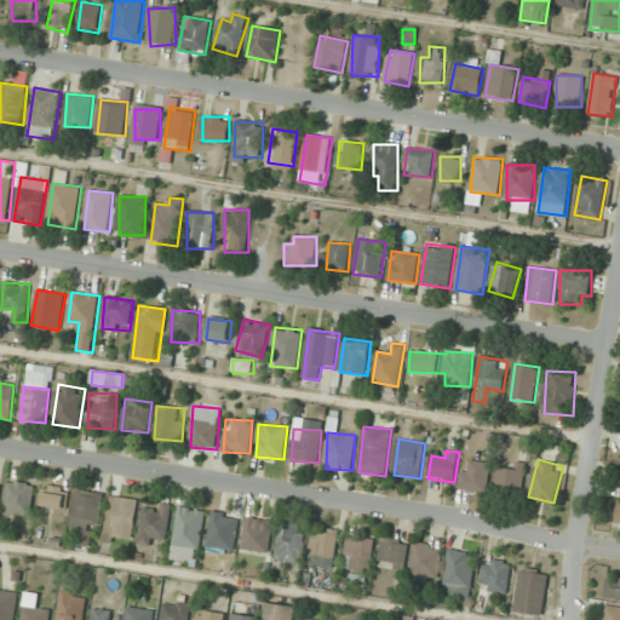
[(489,491),(489,461),(469,461),(469,471),(460,471),(460,491),(489,491)]
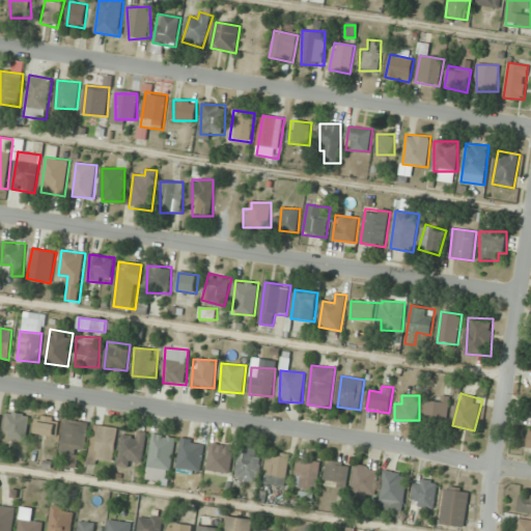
[(426,400),(425,421),(448,422),(449,397),(441,396),(440,401),(426,400)]
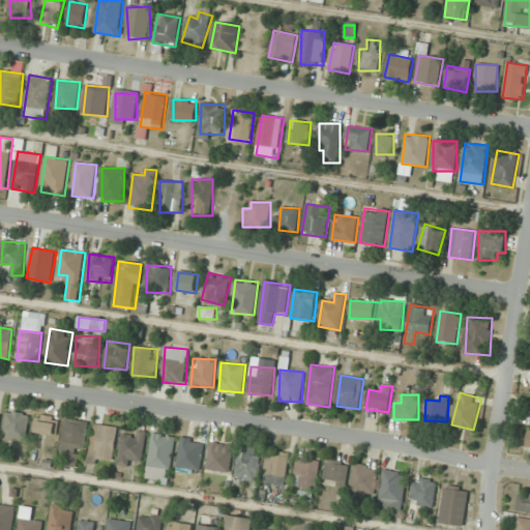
[(30,413),(6,411),(4,437),(27,439),(30,413)]
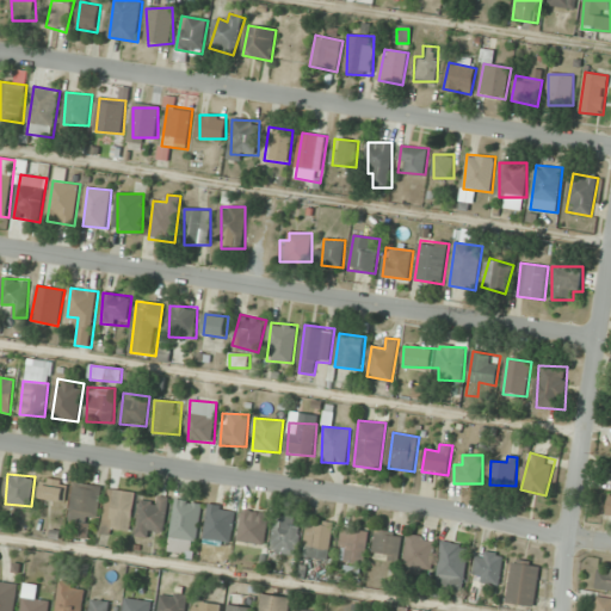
[(65,501),(68,481),(43,477),(39,498),(65,501)]
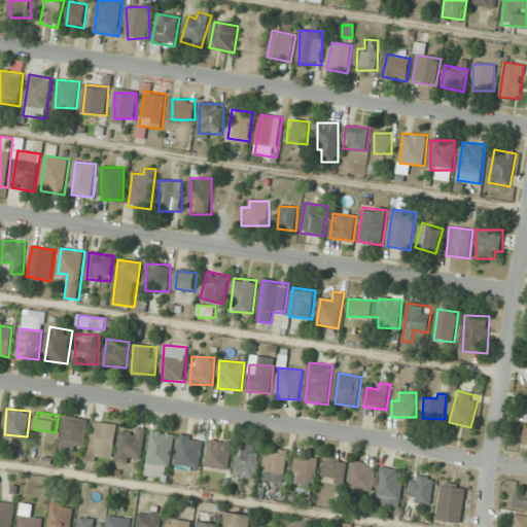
[(85,419),(64,416),(60,449),(71,451),(69,462),(80,463),(85,419)]
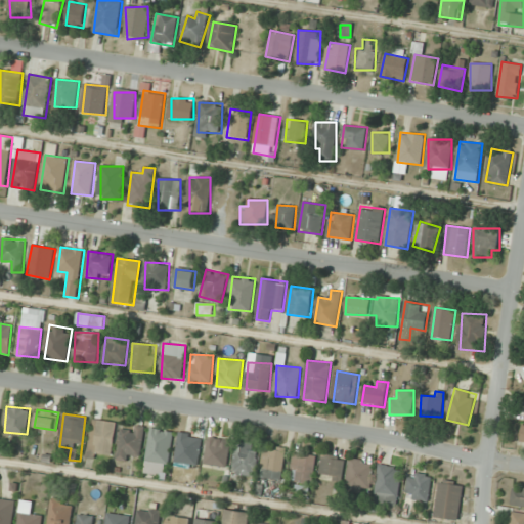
[(117,422),(93,419),(87,457),(97,460),(98,452),(112,454),(117,422)]
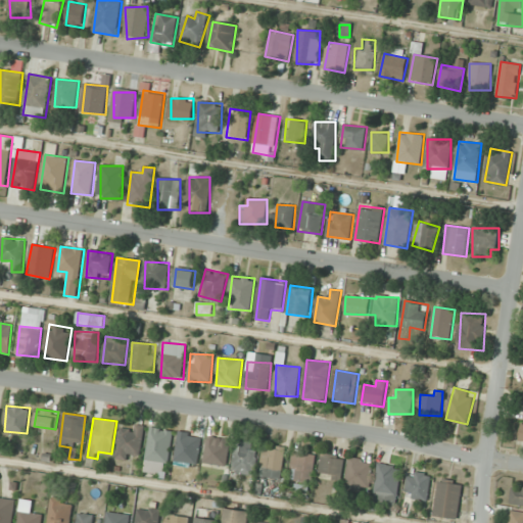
[(120,428),(116,459),(129,461),(130,454),(141,455),(144,426),(134,425),(133,429),(120,428)]
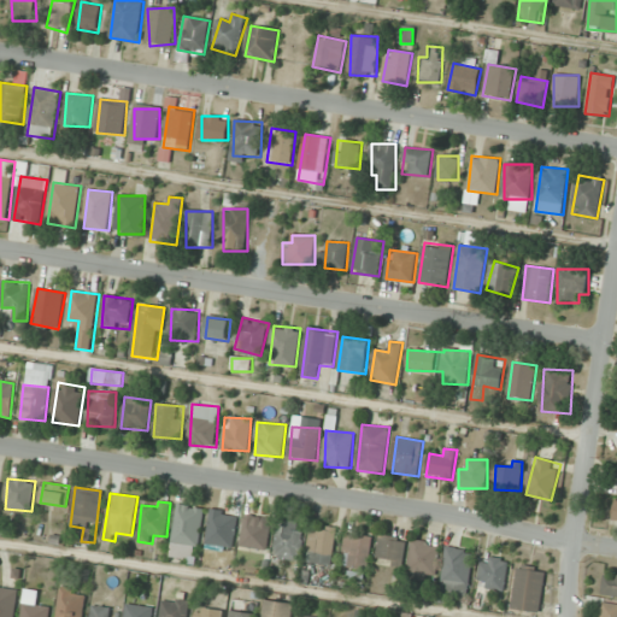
[(197,559),(205,507),(177,504),(169,556),(197,559)]
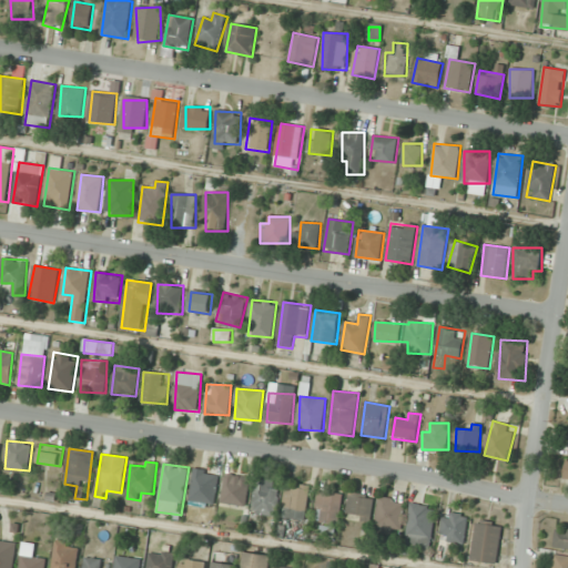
[(220,473),(194,468),(190,490),(215,495),(220,473)]
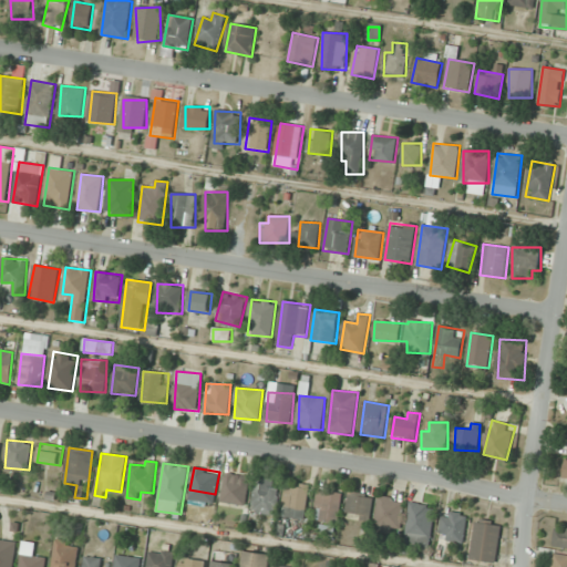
[(220,502),(245,506),(250,476),(226,472),(220,502)]
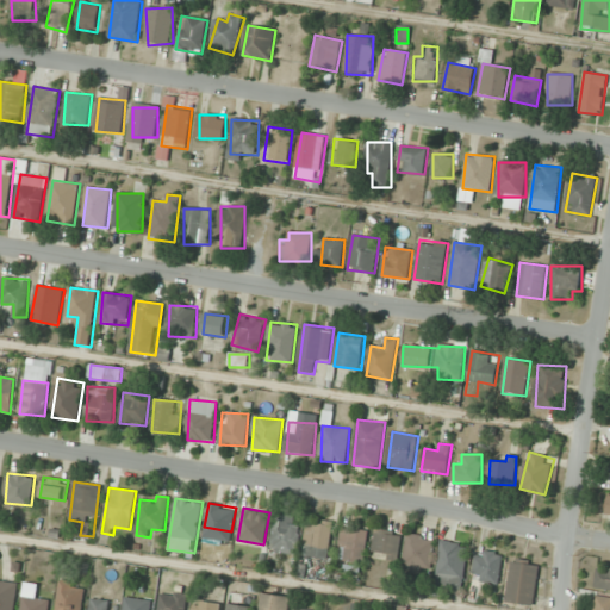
[(297,555),(300,517),(275,515),(272,553),(297,555)]
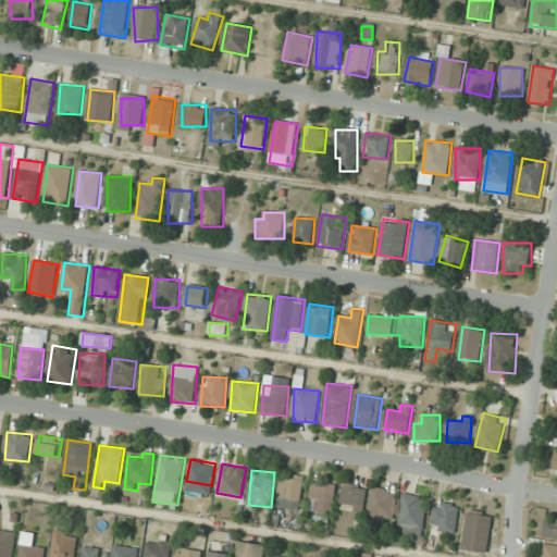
[(300,507),(304,475),(281,473),(277,505),(300,507)]
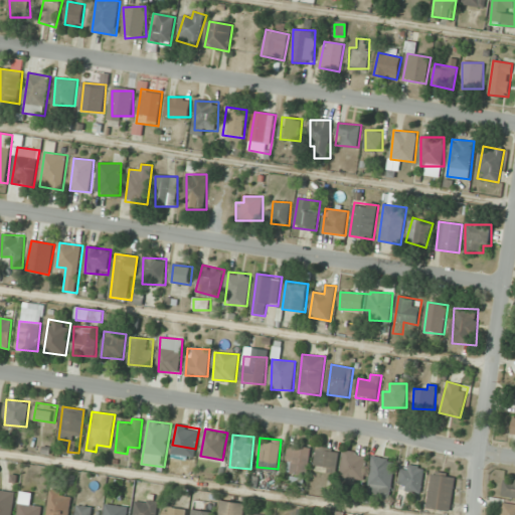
[(309,475),(310,447),(288,446),(287,474),(309,475)]
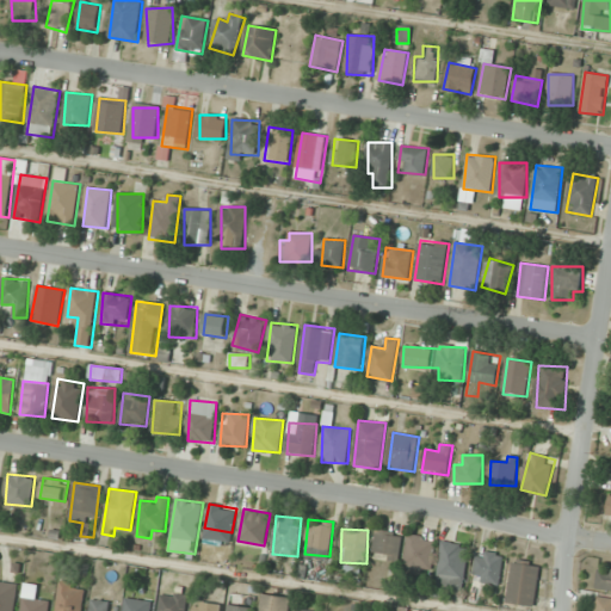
[(399,560),(403,535),(377,530),(374,556),(399,560)]
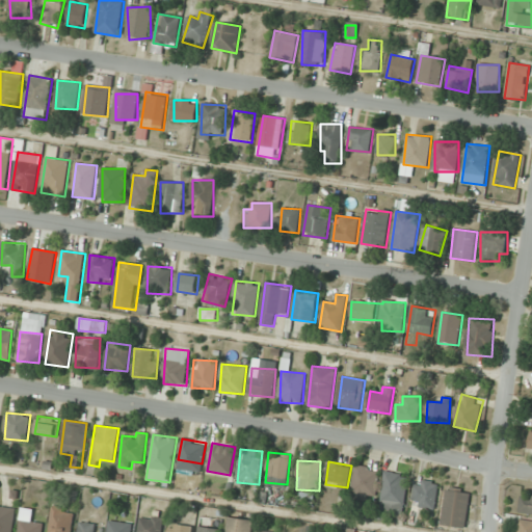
[(354,500),(377,500),(377,468),(354,468),(354,500)]
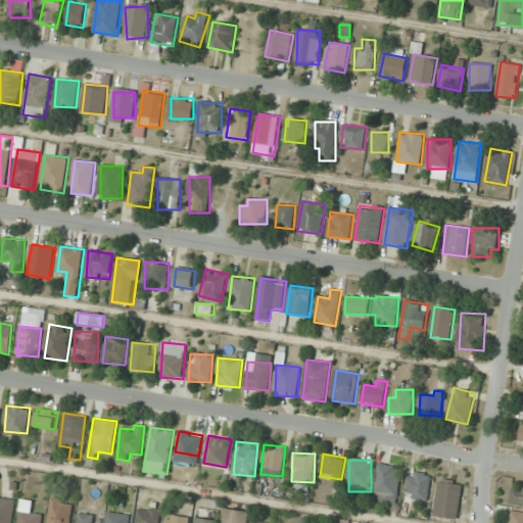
[(375,504),(397,506),(401,466),(379,464),(375,504)]
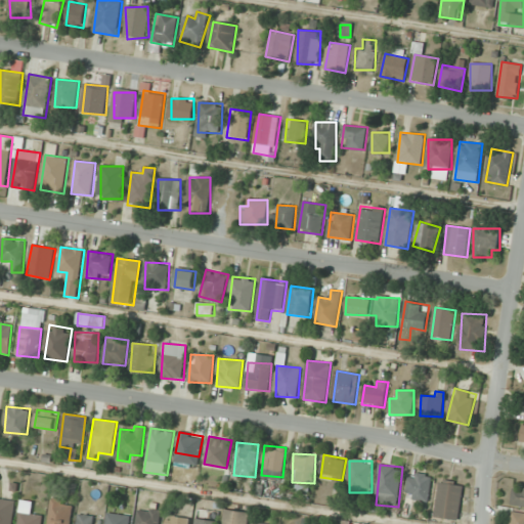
[(407,498),(430,500),(431,474),(408,473),(407,498)]
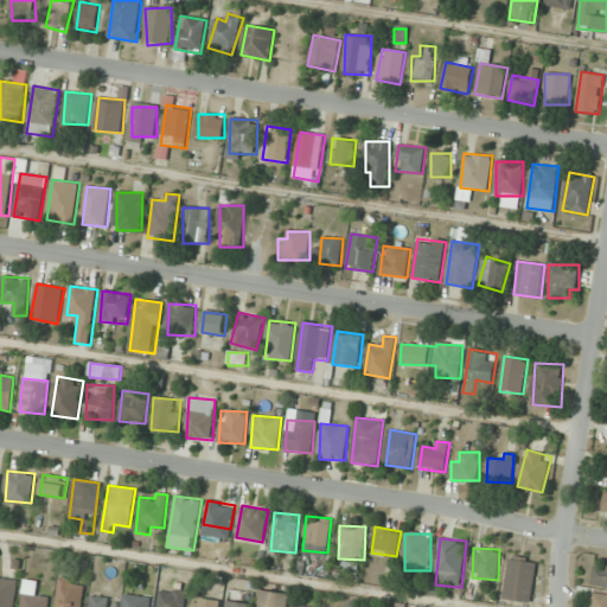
[(504,599),(532,602),(537,560),(510,556),(504,599)]
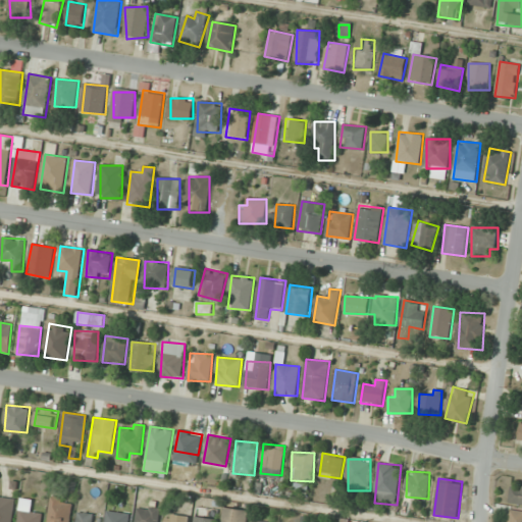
[(521,504),(521,487),(510,487),(510,504),(521,504)]
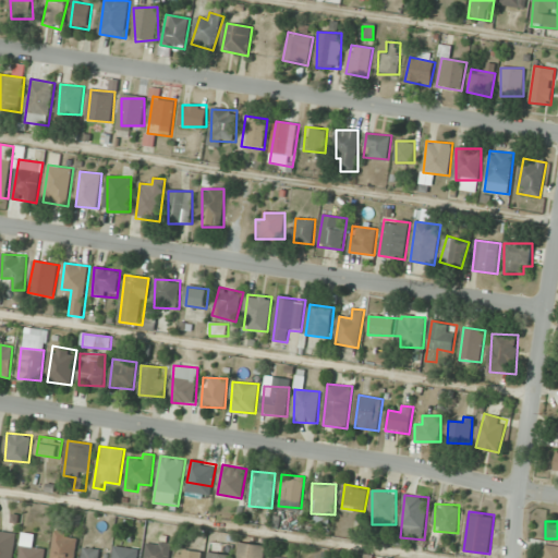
[(0,557),(13,557),(17,533),(0,530),(0,557)]
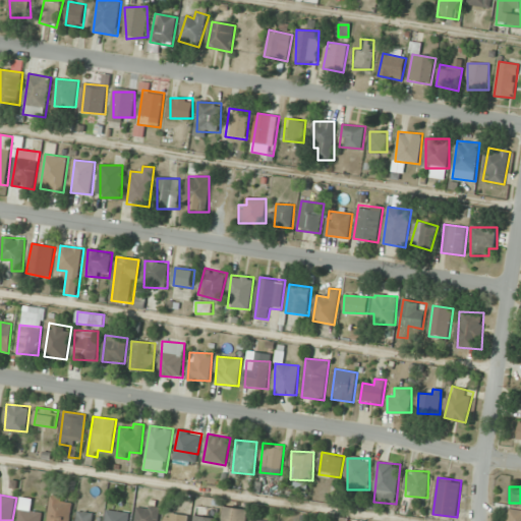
[(47,520),(70,520),(73,499),(52,496),(47,520)]
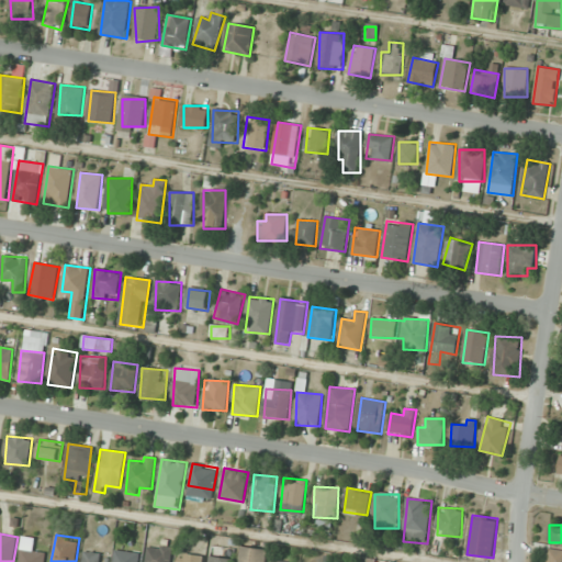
[(170,561),(171,546),(147,544),(145,561),(170,561)]
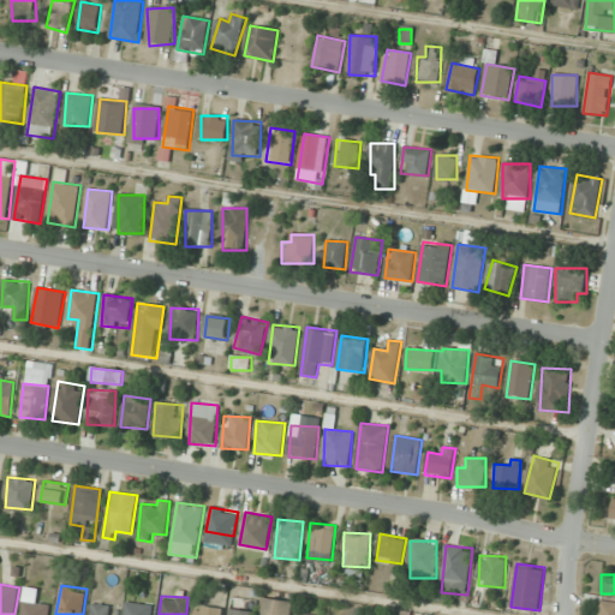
[(262,614),(291,614),(293,602),(264,597),(262,614)]
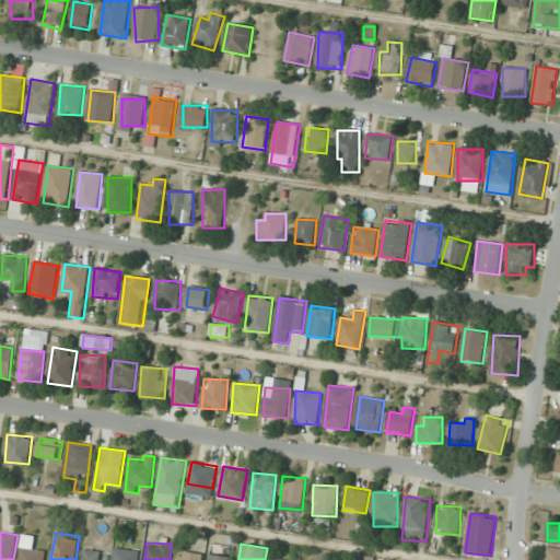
[(44,559),(46,551),(21,547),(19,559),(44,559)]
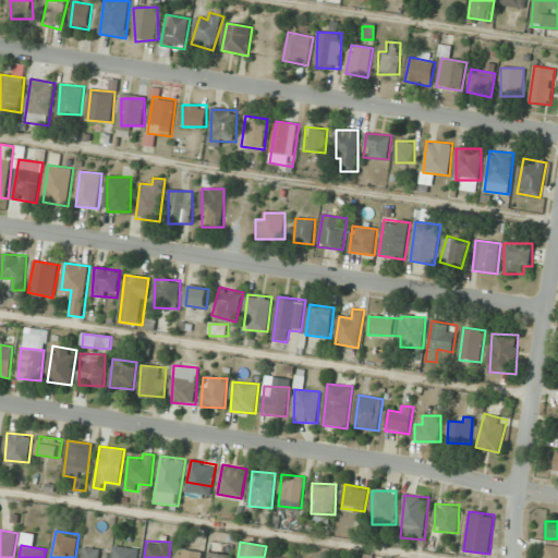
[(137,557),(140,549),(114,545),(112,557),(137,557)]
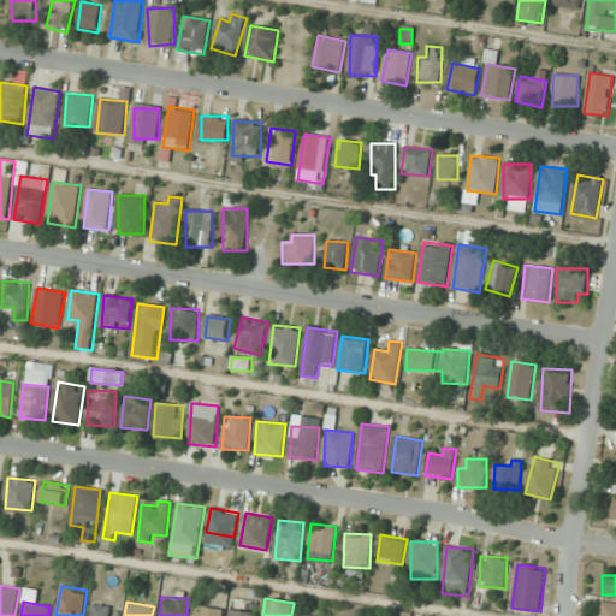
[(110,615),(112,606),(93,604),(90,615),(110,615)]
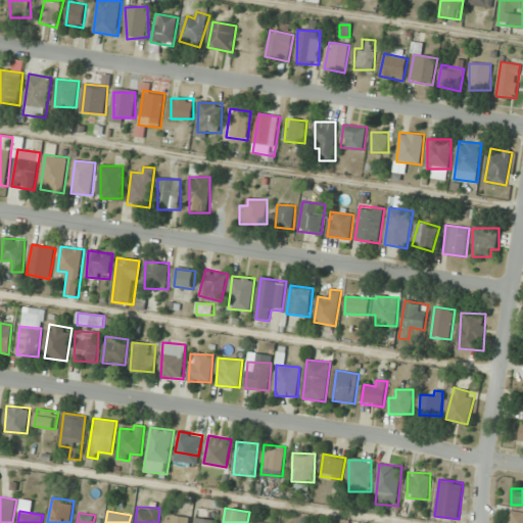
[(522,522),(522,513),(510,513),(509,522),(522,522)]
